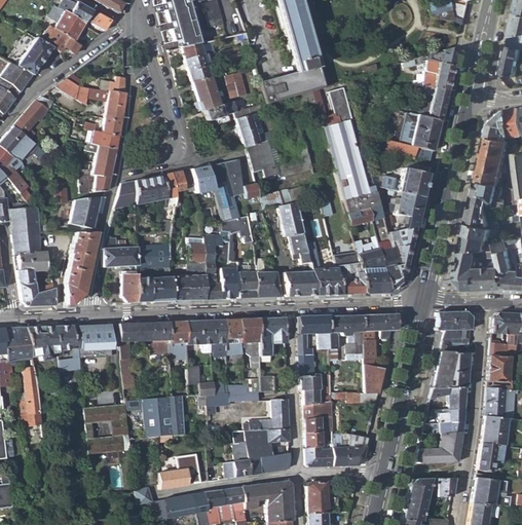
[(64,0),(60,7),(66,11),(85,24),(87,21),(95,10),(78,2),(79,0),(64,0)]
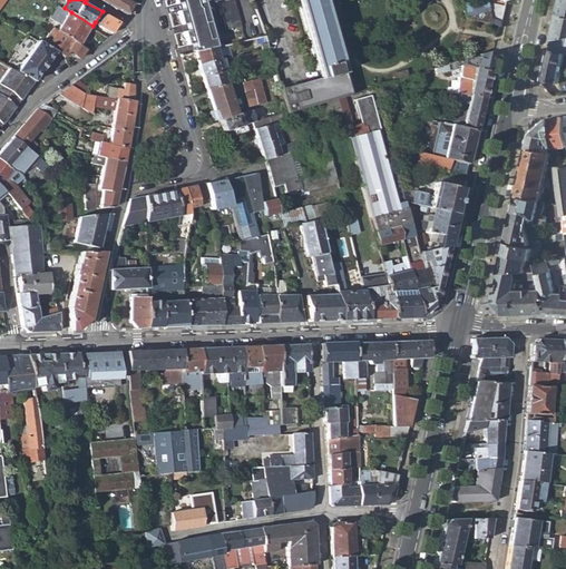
[(105,0),(130,15),(135,3),(128,0),(105,0)]
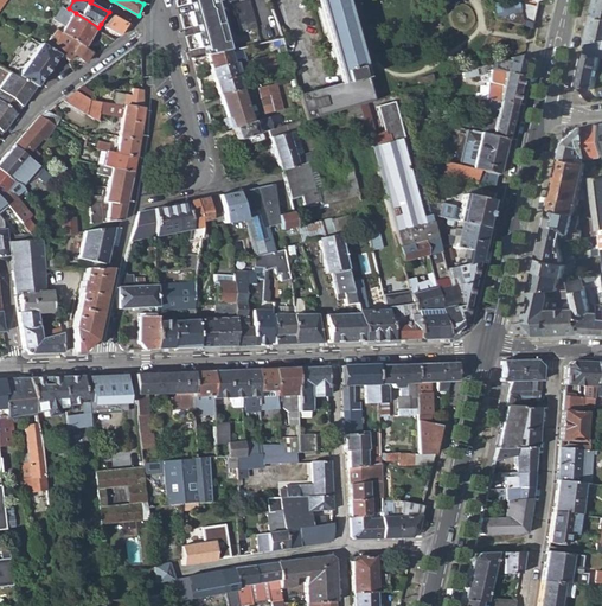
[(190,0),(192,4),(198,1),(200,8),(193,11),(198,25),(204,24),(206,31),(200,32),(204,48),(211,45),(213,55),(215,53),(234,50),(235,50),(222,4),(234,0),(190,0)]
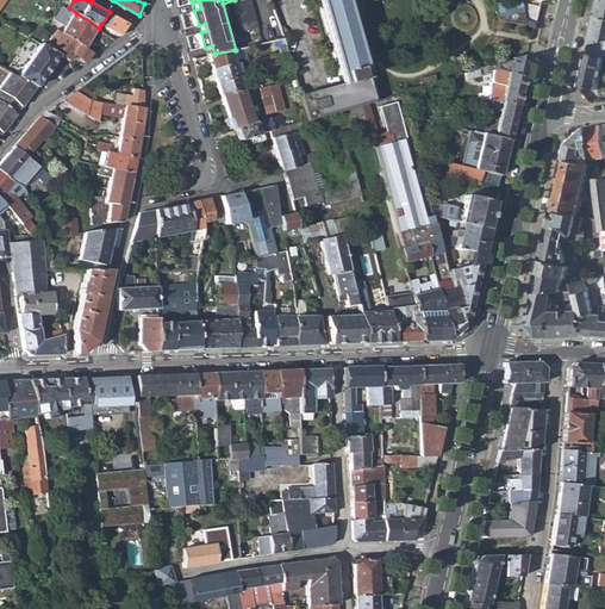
[(305,94),(313,118),(376,100),(348,0),(320,0),(343,82),(305,94)]
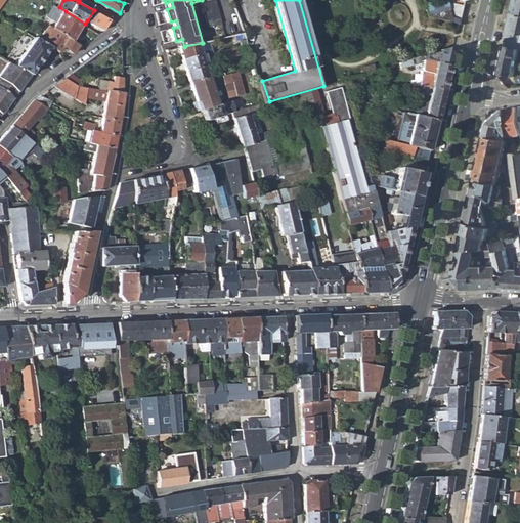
[(453,14),(464,16),(467,3),(453,0),(449,0),(450,3),(453,14)]
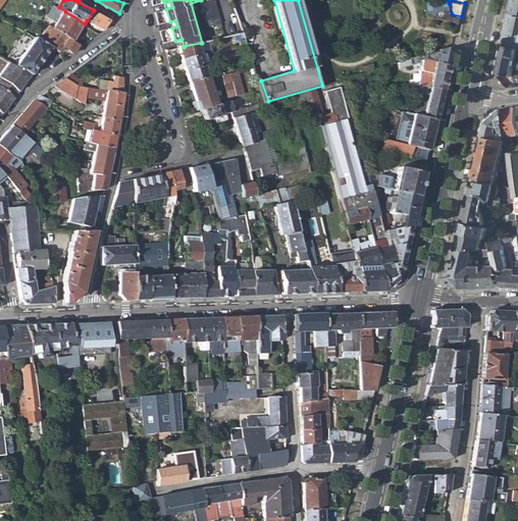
[(429,15),(460,22),(462,16),(452,14),(449,3),(427,9),(429,15)]
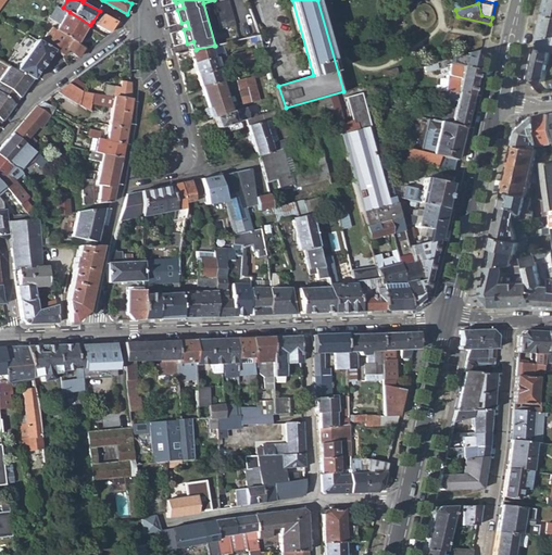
[(100,11),(92,22),(99,25),(104,14),(100,11)]
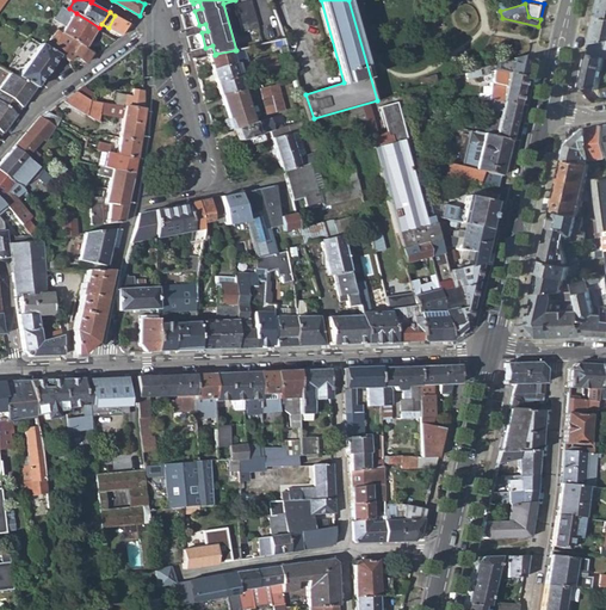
[(76,13),(65,34),(86,48),(99,28),(76,13)]
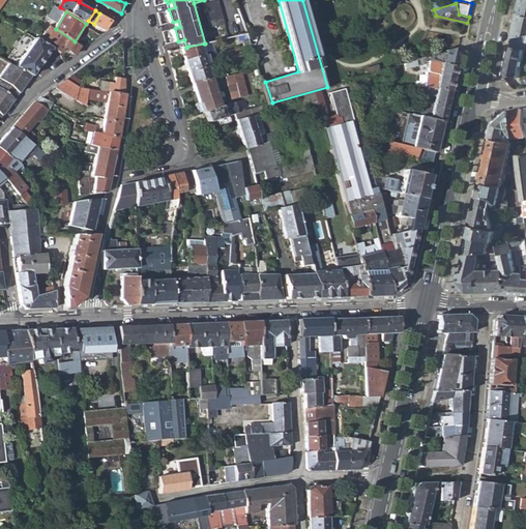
[(525,11),(523,11),(517,35),(525,33),(525,11)]
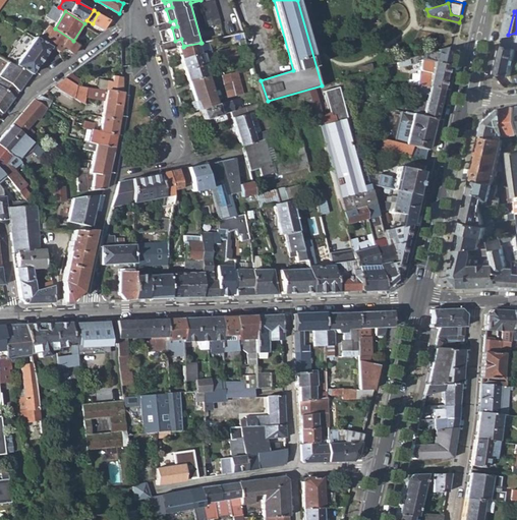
[(98,13),(93,23),(105,30),(110,19),(98,13)]
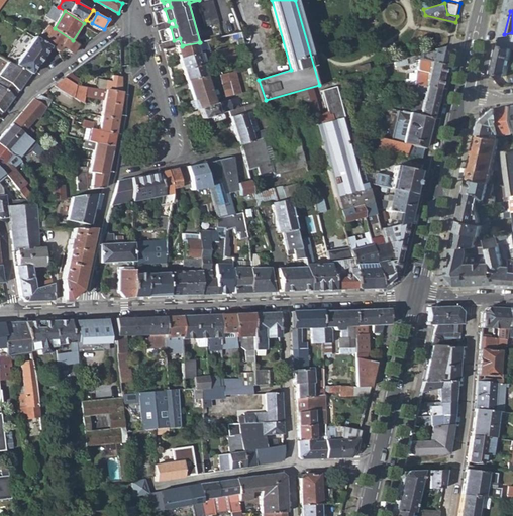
[(44,34),(40,39),(53,47),(61,52),(64,46),(74,53),(78,46),(79,43),(73,40),(55,28),(49,25),(44,34)]
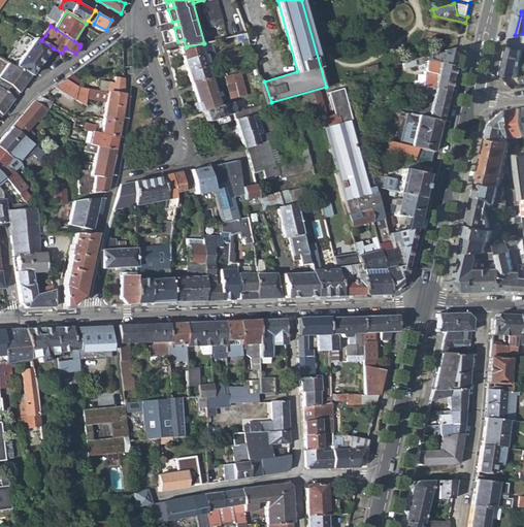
[(523,33),(515,35),(506,71),(520,74),(523,61),(523,33)]
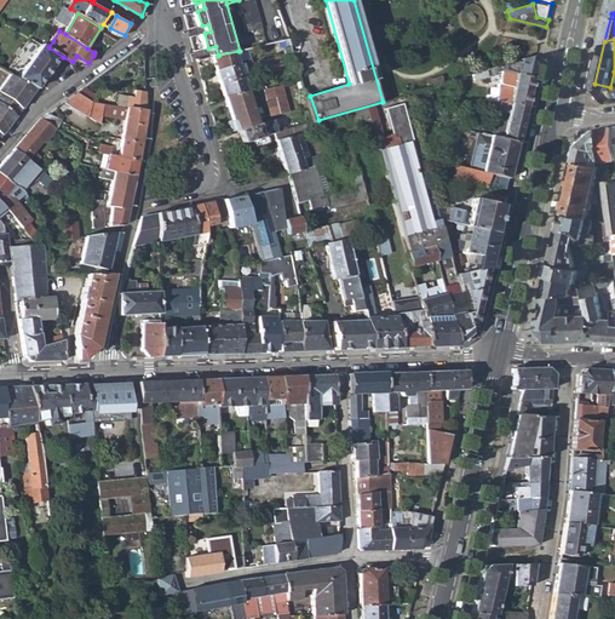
[(272,41),(264,44),(266,52),(279,50),(276,41),(272,41)]
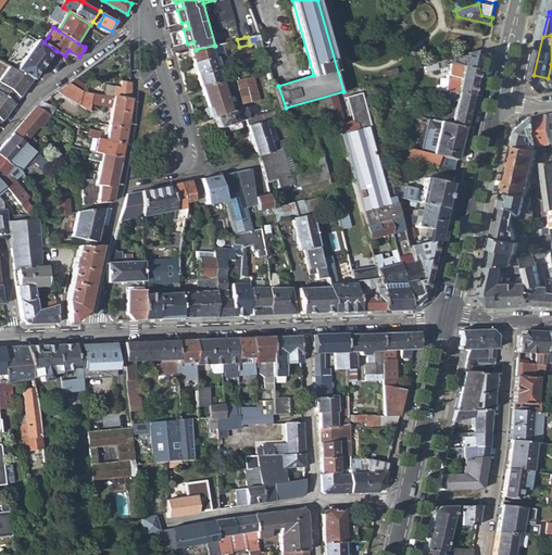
[(1,49),(0,51),(0,59),(12,66),(35,79),(57,51),(44,42),(40,40),(24,61),(1,49)]
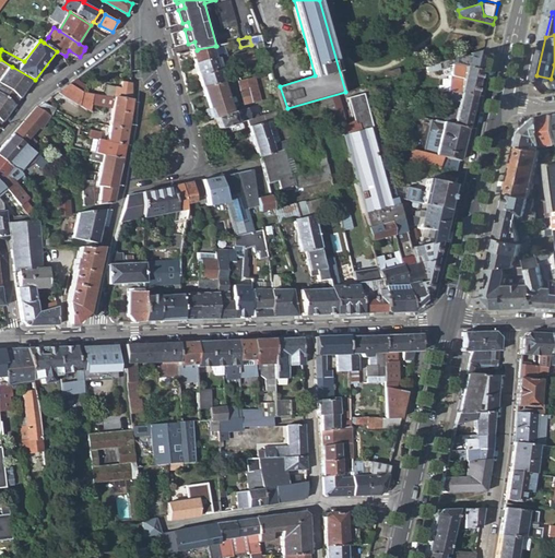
[(197,50),(195,50),(207,92),(227,86),(215,46),(198,49),(197,50)]
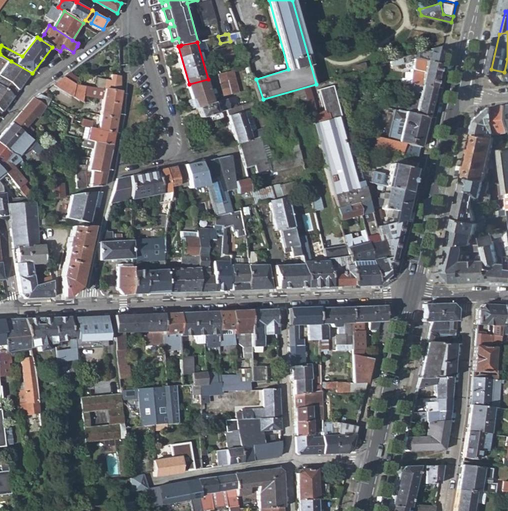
[(429,60),(442,62),(446,44),(430,49),(429,60)]
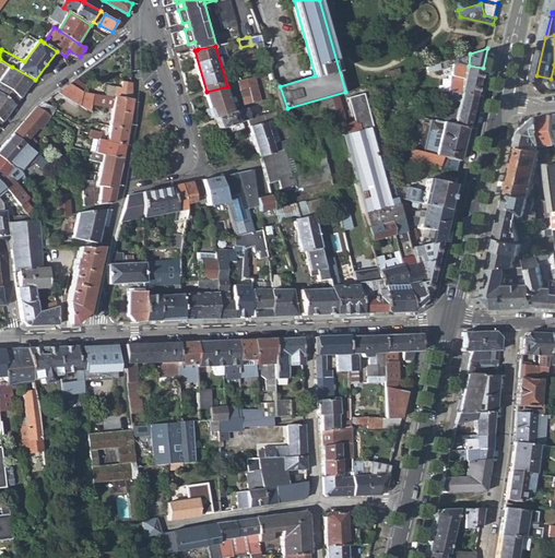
[(245,54),(237,55),(240,76),(249,74),(245,54)]
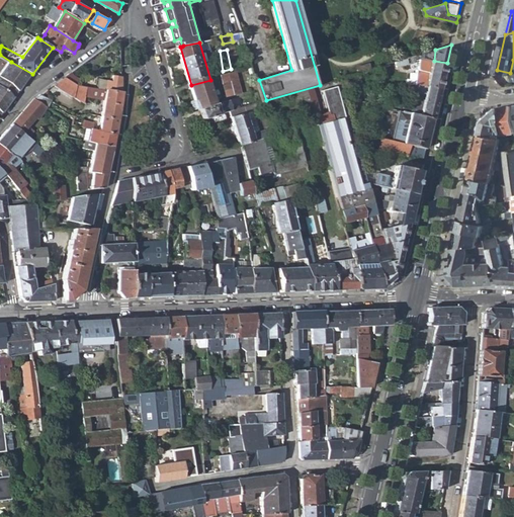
[(398,66),(409,63),(407,58),(396,61),(398,66)]
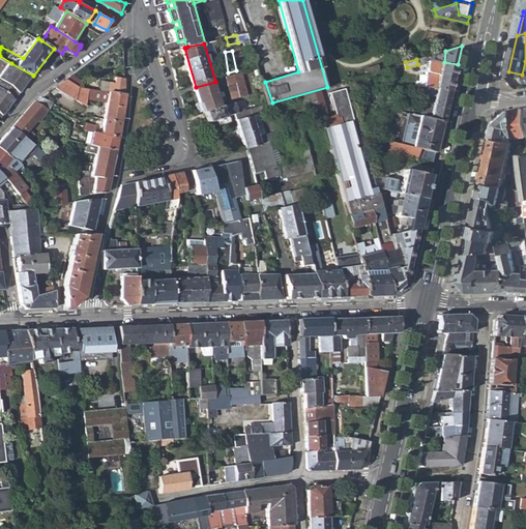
[(437,86),(451,89),(458,64),(444,62),(434,61),(430,76),(429,82),(424,81),(419,80),(418,85),(424,85),(437,86)]
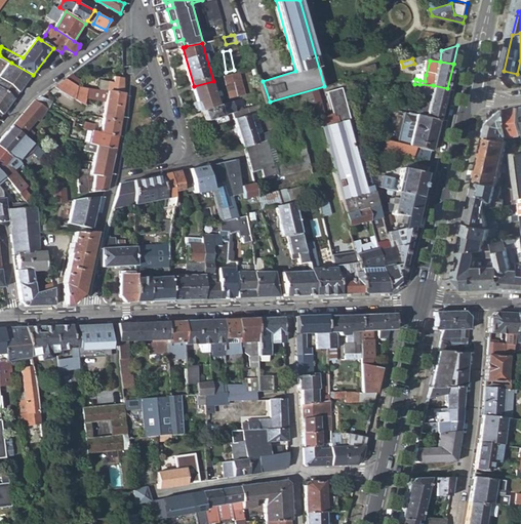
[(11,63),(1,76),(21,90),(33,75),(11,63)]
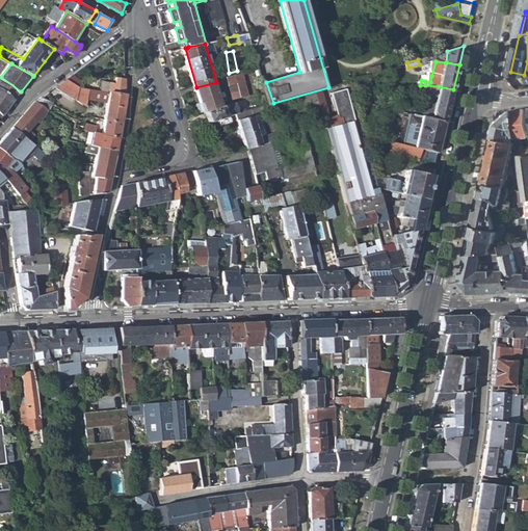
[(1,77),(0,77),(0,84),(17,97),(21,91),(1,77)]
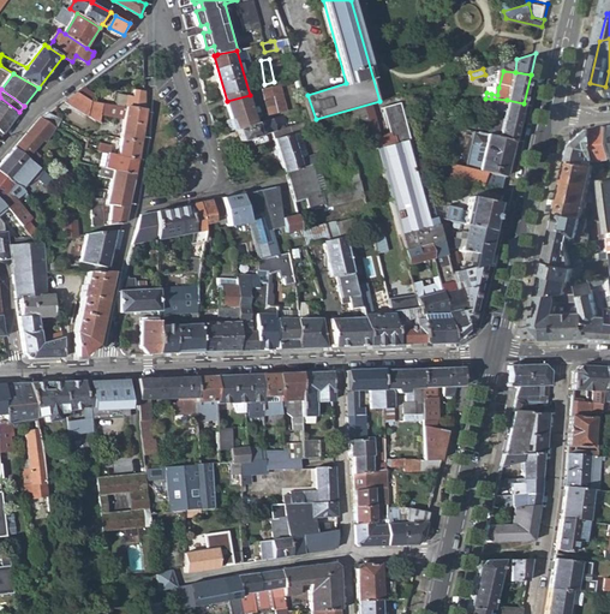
[(76,93),(64,101),(90,112),(127,118),(121,147),(102,143),(100,150),(108,151),(139,158),(148,108),(148,99),(132,96),(130,107),(93,100),(76,93)]
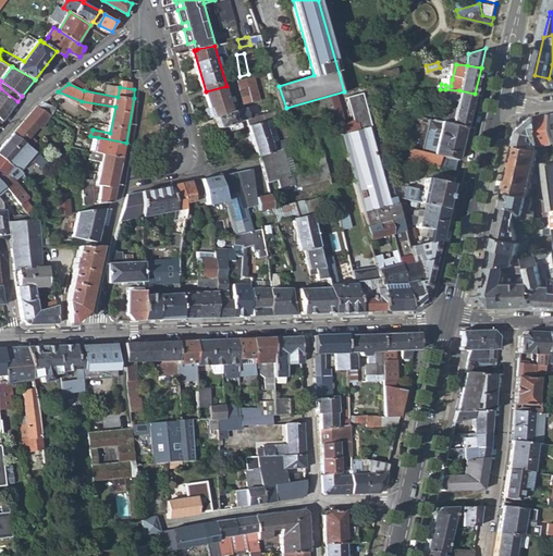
[(226,86),(206,91),(210,106),(211,108),(214,107),(217,115),(221,126),(237,122),(249,119),(250,119),(247,107),(233,110),(226,86)]
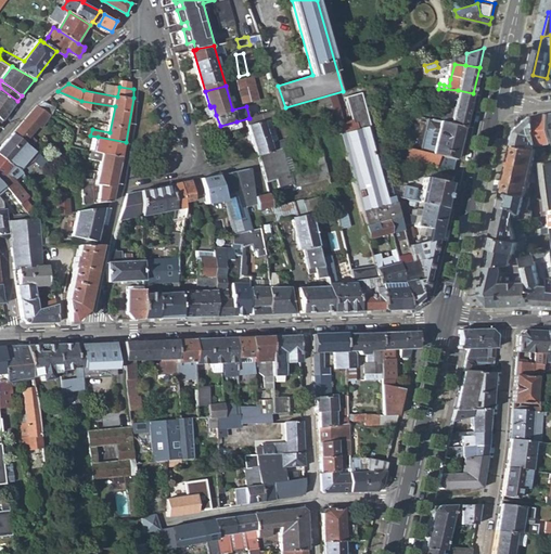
[(250,87),(242,89),(245,103),(253,101),(250,87)]
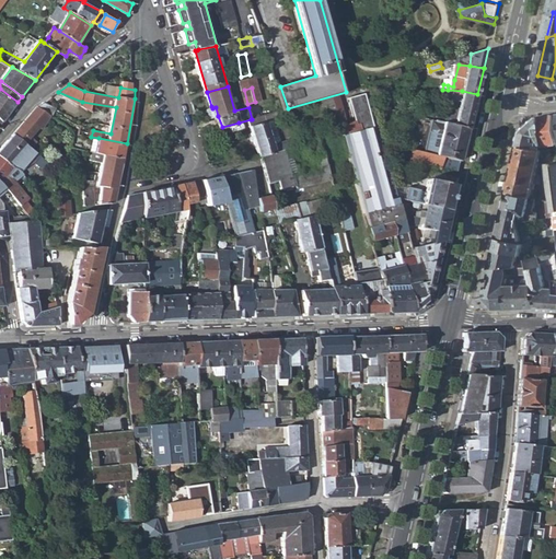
[(0,89),(0,94),(15,106),(18,102),(0,89)]
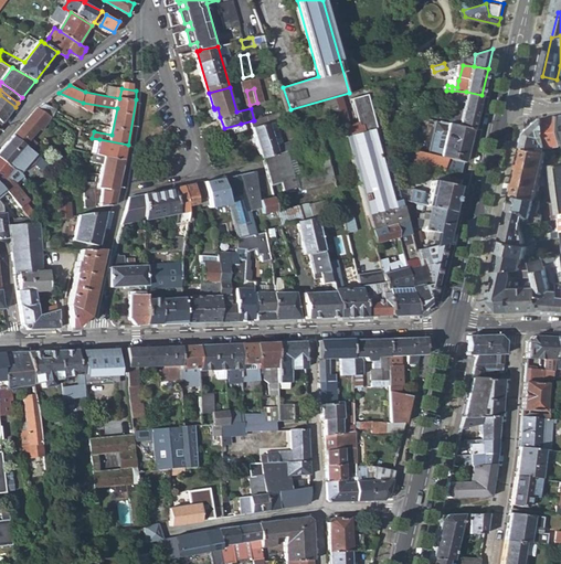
[(437,119),(475,128),(482,95),(466,92),(452,91),(451,97),(458,99),(457,106),(463,108),(463,112),(454,110),(453,114),(437,112),(436,118),(437,119)]
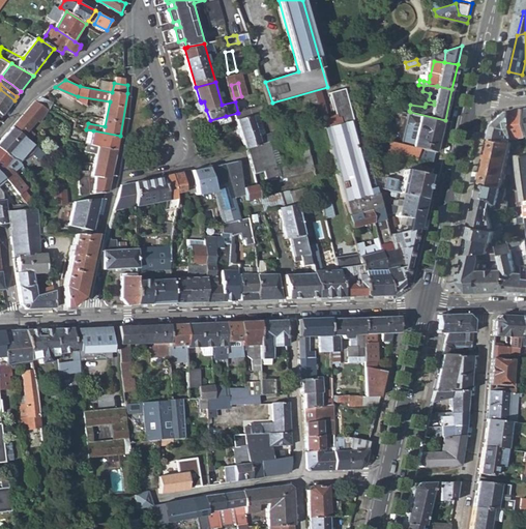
[(387,272),(392,294),(404,284),(391,233),(357,104),(352,105),(347,87),(332,91),(340,117),(344,116),(345,121),(333,124),(327,104),(321,105),(350,214),(372,209),(375,221),(382,250),(386,266),(387,272)]
